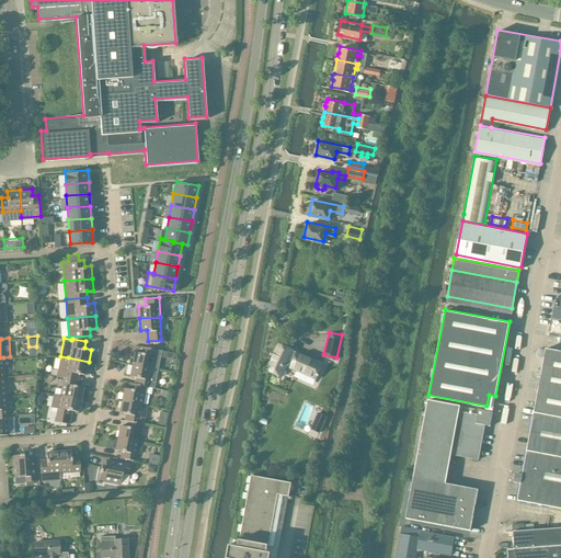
[(278,341),(267,367),(282,374),(287,362),(290,364),(295,355),(290,354),(293,348),(278,341)]
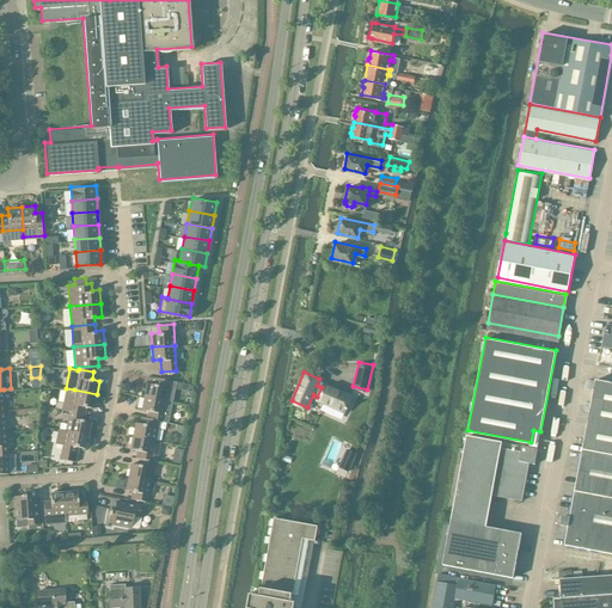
[(176,380),(154,376),(153,382),(146,381),(144,395),(171,400),(176,380)]
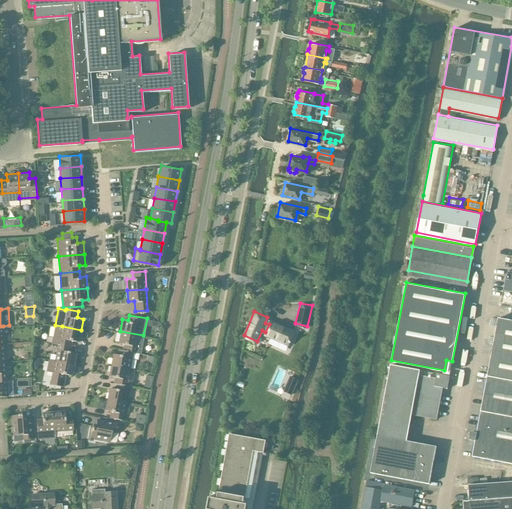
[(501,374),(511,376),(511,318),(498,316),(488,372),(501,374)]
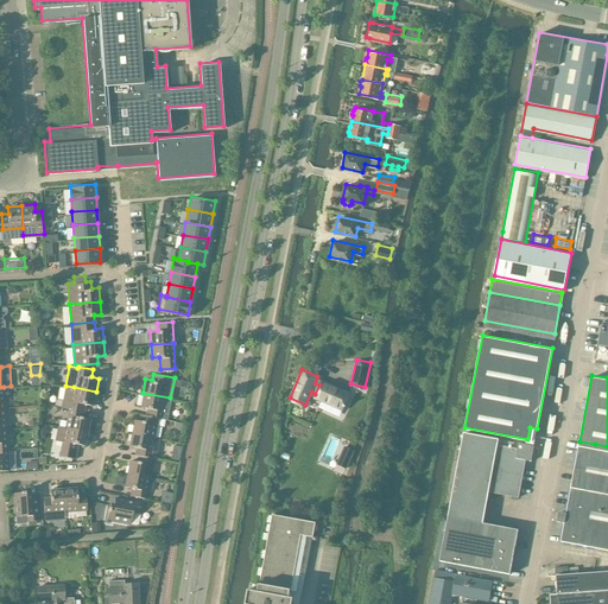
[(350,389),(336,383),(323,377),(320,385),(315,394),(343,407),(350,389)]
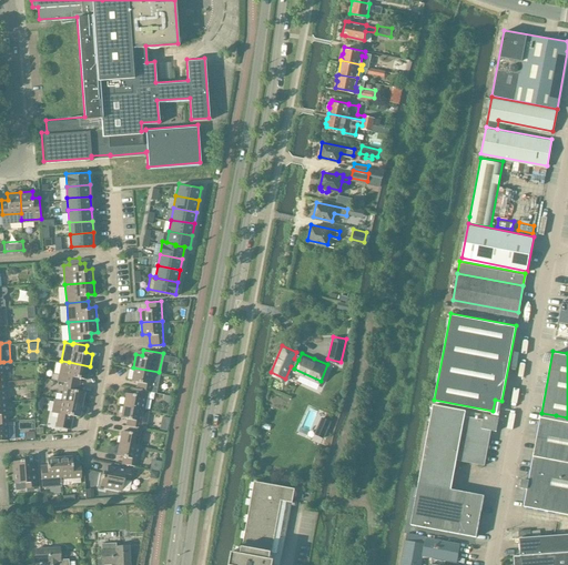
[(90,366),(69,362),(61,361),(57,379),(66,381),(79,383),(81,377),(87,379),(90,366)]
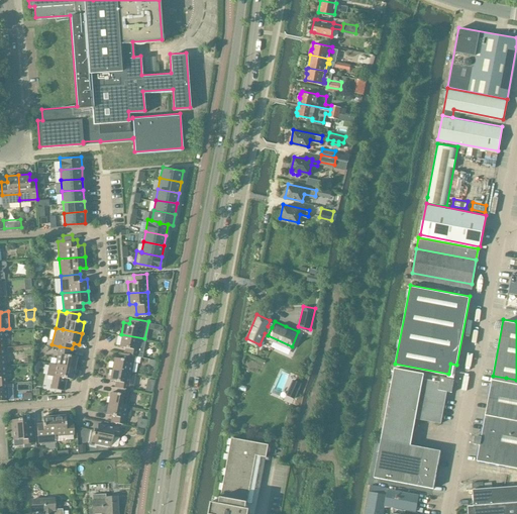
[(121,334),(119,345),(125,346),(123,352),(133,354),(141,355),(144,338),(121,334)]
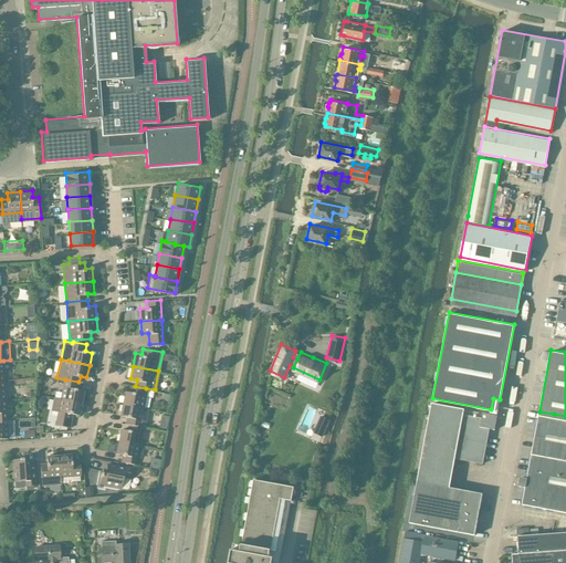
[(77,388),(79,382),(65,379),(62,398),(82,402),(84,389),(77,388)]
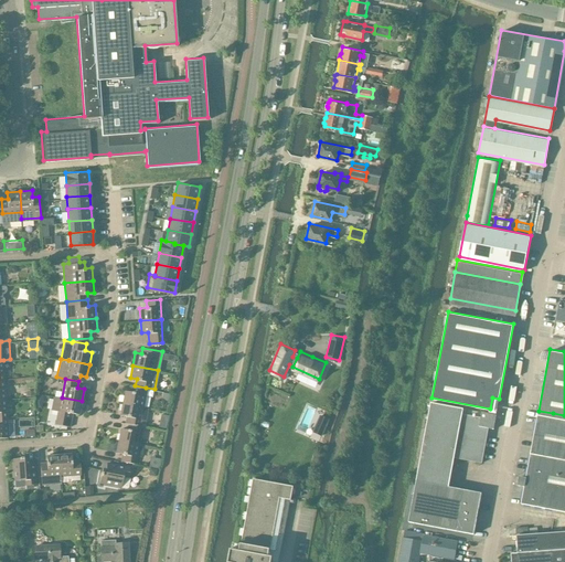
[(146,388),(135,385),(131,384),(130,391),(124,390),(121,402),(142,405),(146,388)]
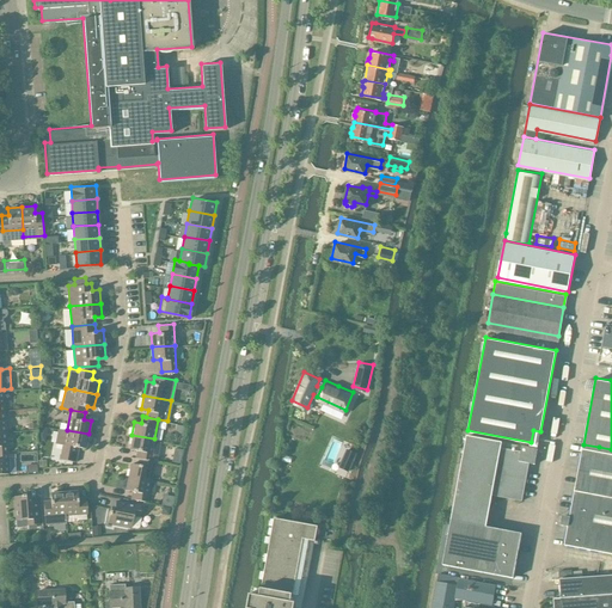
[(86,447),(89,434),(67,430),(57,428),(55,441),(63,443),(61,458),(75,460),(79,446),(86,447)]
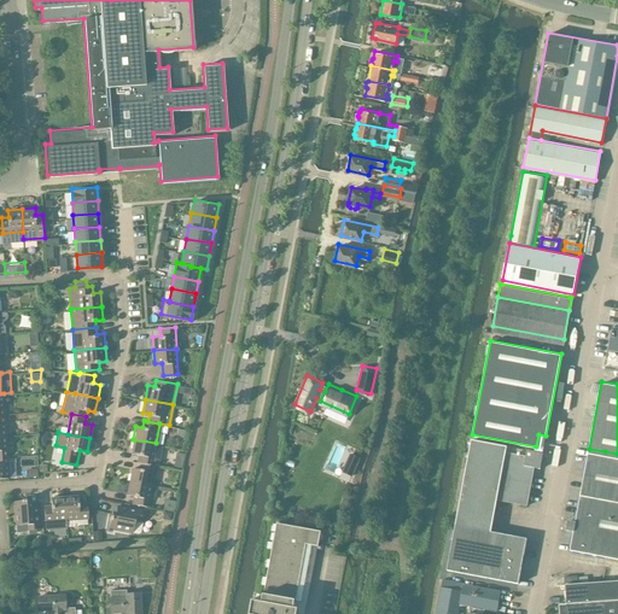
[(472,438),(456,522),(491,530),(497,497),(528,503),(534,466),(540,467),(543,451),(472,438)]
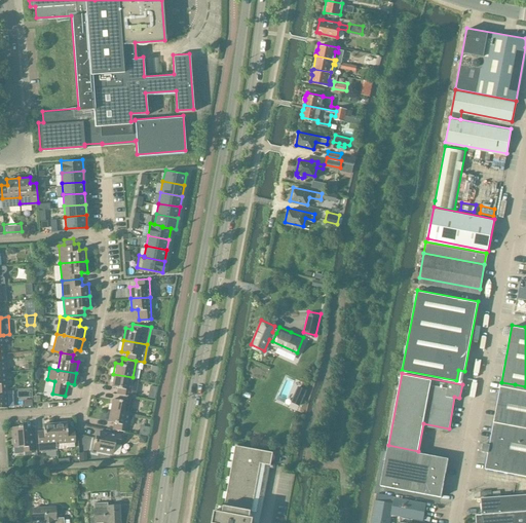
[(113,374),(111,385),(117,386),(116,391),(119,393),(129,395),(132,395),(133,395),(135,394),(137,380),(136,378),(133,377),(113,374)]
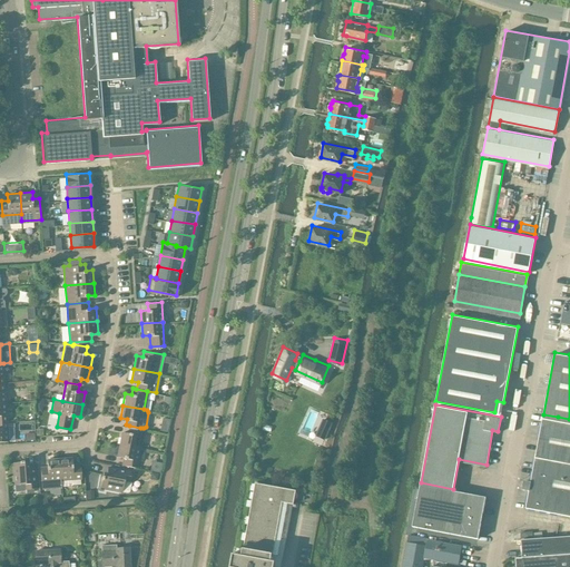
[(569,515),(569,419),(558,417),(543,414),(531,481),(523,480),(522,488),(529,489),(526,507),(569,515)]
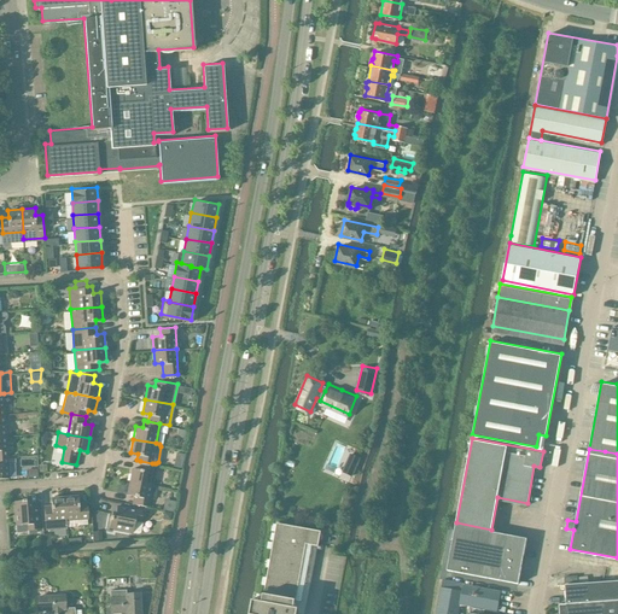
[(350,451),(343,469),(351,474),(360,455),(350,451)]
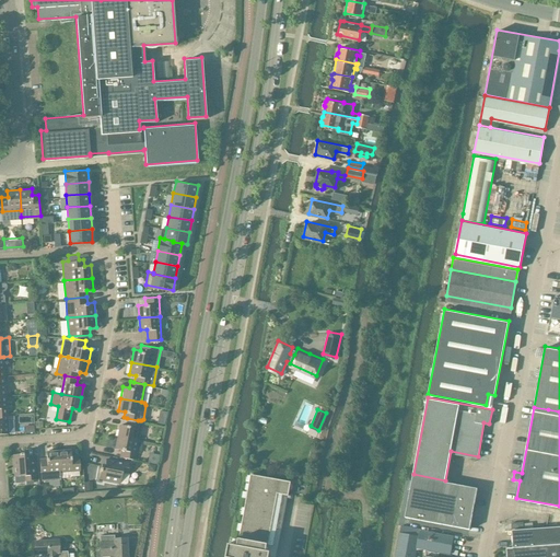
[(0,432),(9,432),(8,413),(0,413),(0,432)]
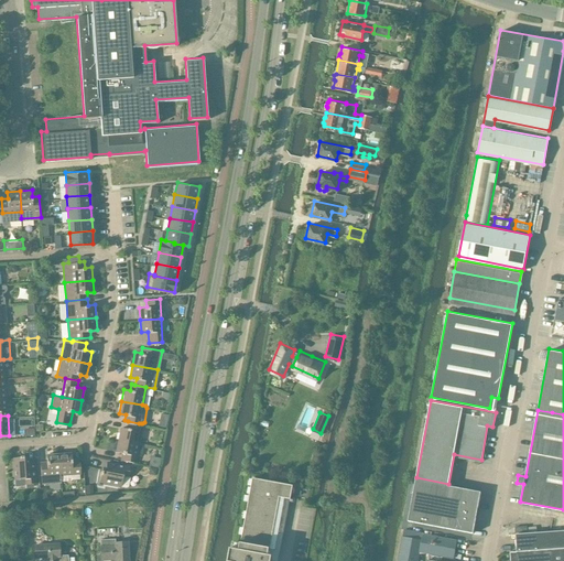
[(141,423),(139,423),(128,421),(127,428),(120,427),(118,439),(138,442),(141,423)]
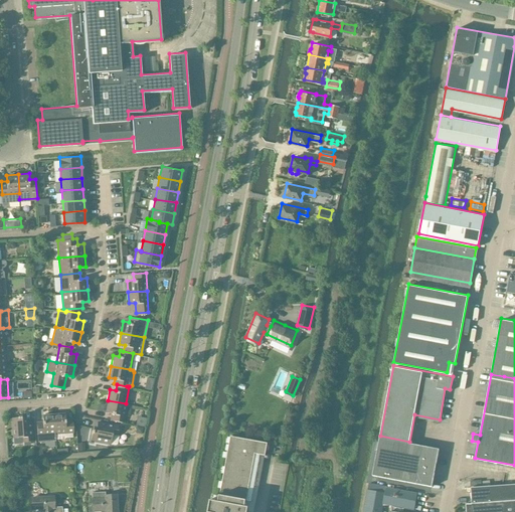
[(123,420),(126,403),(108,400),(106,411),(112,412),(111,418),(123,420)]
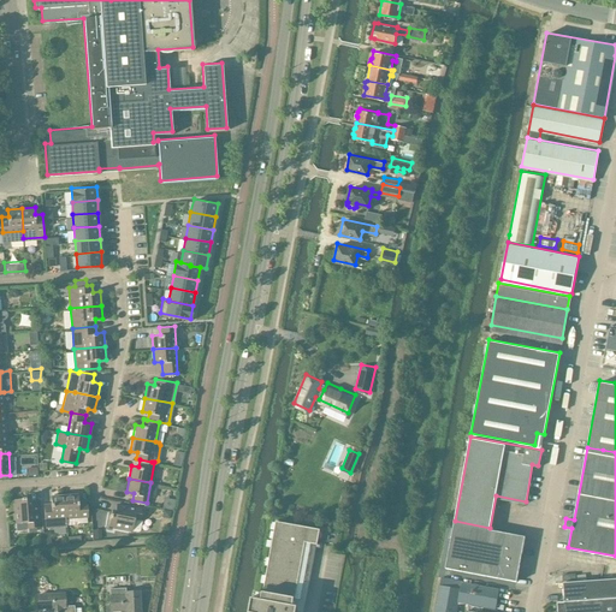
[(77,493),(64,494),(65,523),(77,522),(78,521),(86,521),(86,515),(88,515),(87,499),(77,500),(77,493)]
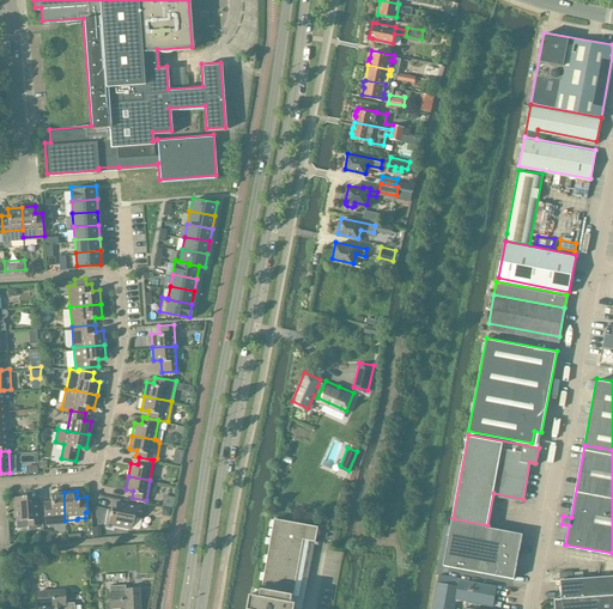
[(50,500),(43,500),(44,523),(65,522),(65,521),(64,492),(50,492),(50,500)]
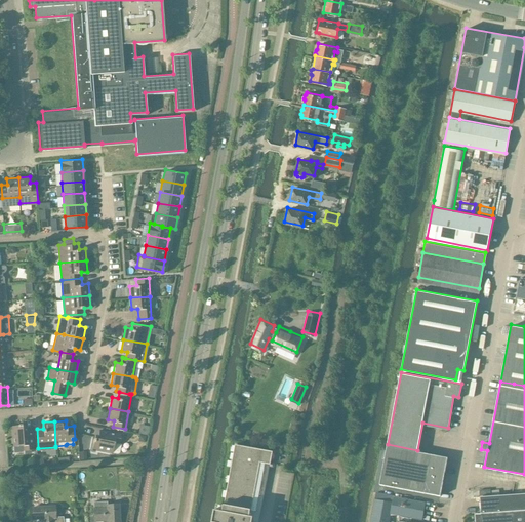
[(24,449),(33,448),(32,428),(25,429),(25,424),(11,425),(12,444),(24,443),(24,449)]
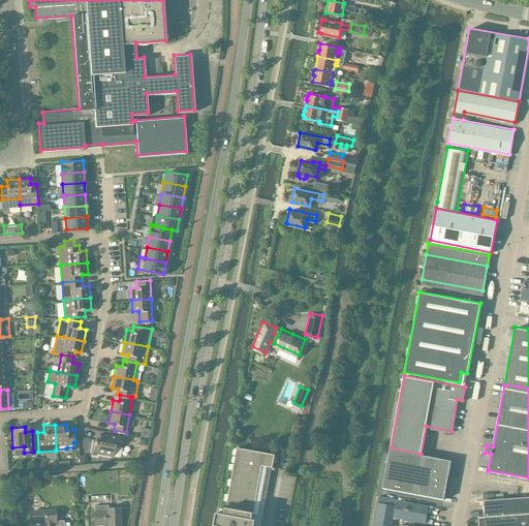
[(122,435),(100,431),(99,438),(95,437),(93,450),(120,455),(121,450),(119,450),(122,435)]
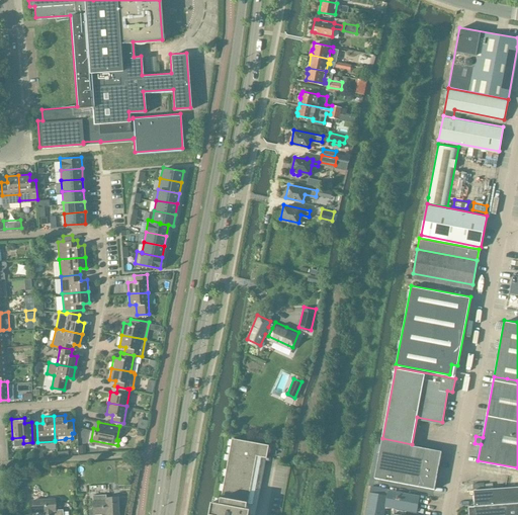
[(254,514),(255,510),(253,510),(254,504),(256,504),(265,456),(266,456),(267,456),(269,444),(232,437),(220,503),(211,502),(209,514),(210,514),(209,514),(254,514)]
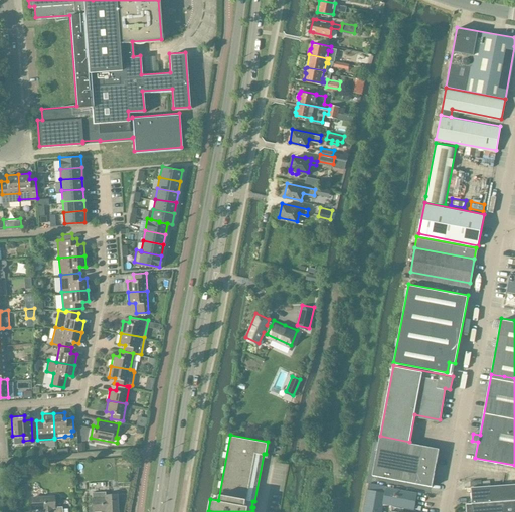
[(440,447),(409,442),(380,436),(373,474),(433,485),(440,447)]
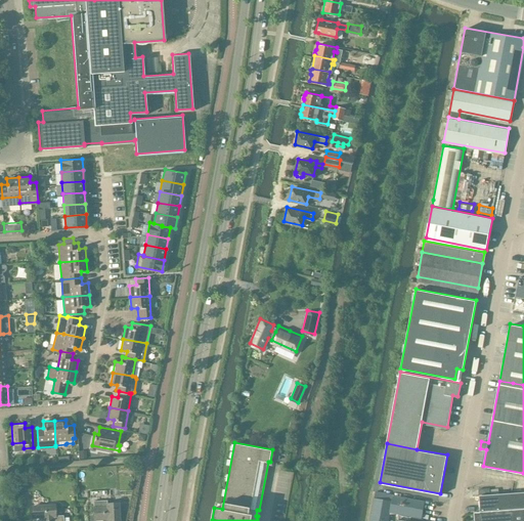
[(421,517),(424,500),(394,494),(394,493),(376,489),(369,520),(388,520),(390,513),(397,513),(421,517)]
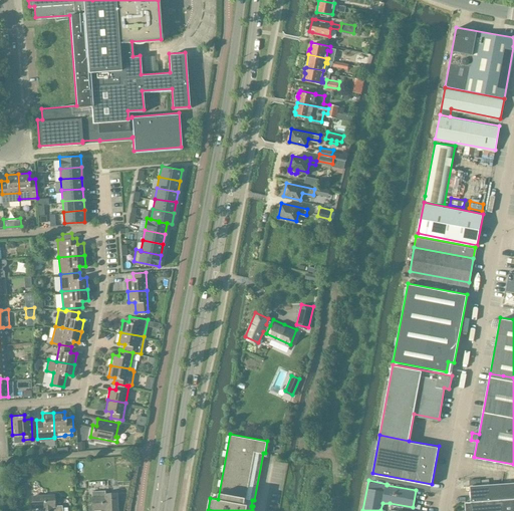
[(471,501),(513,497),(513,481),(470,485),(471,501)]
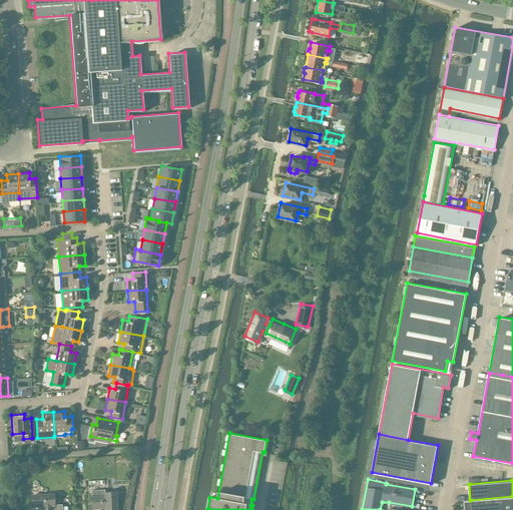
[(26,494),(26,485),(16,485),(16,494),(26,494)]
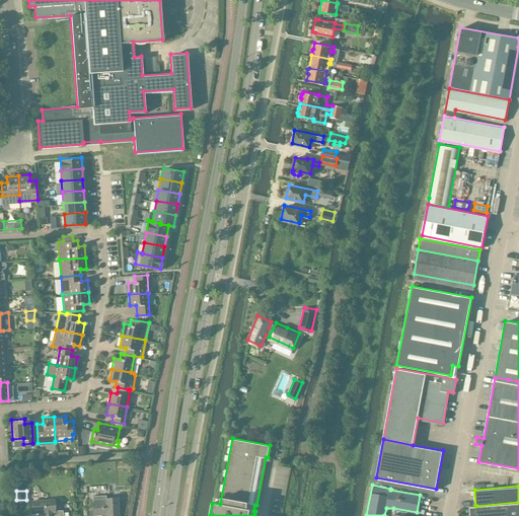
[(117,515),(117,497),(105,497),(105,494),(91,495),(92,514),(106,513),(106,515),(117,515)]
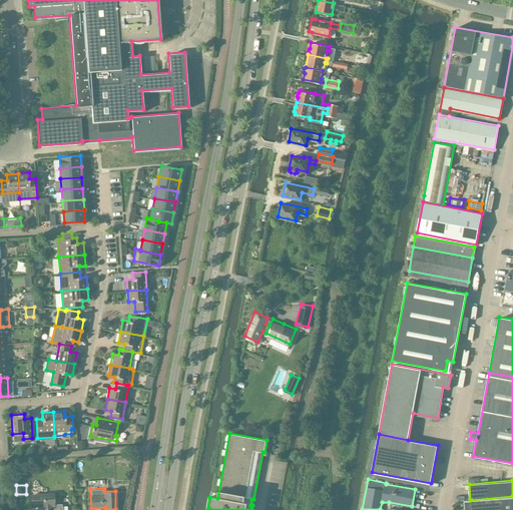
[(62,509),(62,503),(54,503),(53,493),(30,494),(31,505),(40,505),(39,509),(62,509)]
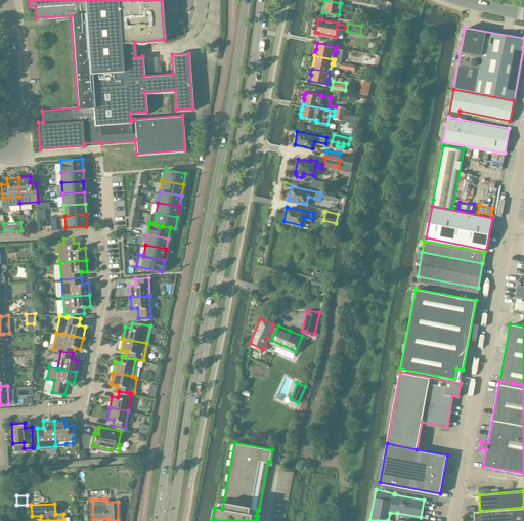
[(523,520),(523,507),(480,511),(474,511),(474,520),(523,520)]
